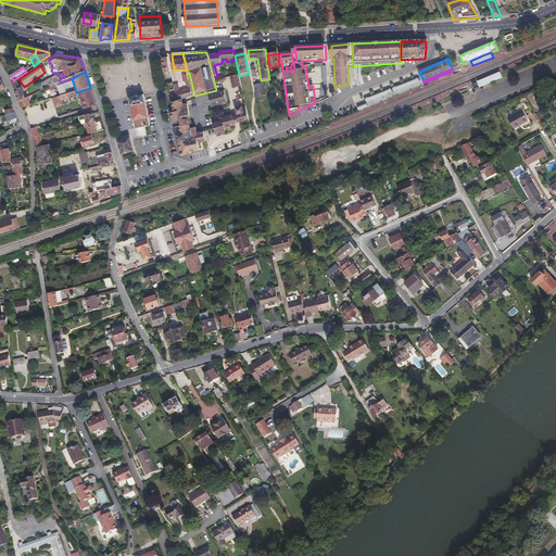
[(500,72),(477,81),(479,87),(479,88),(503,78),(501,73),(500,72)]
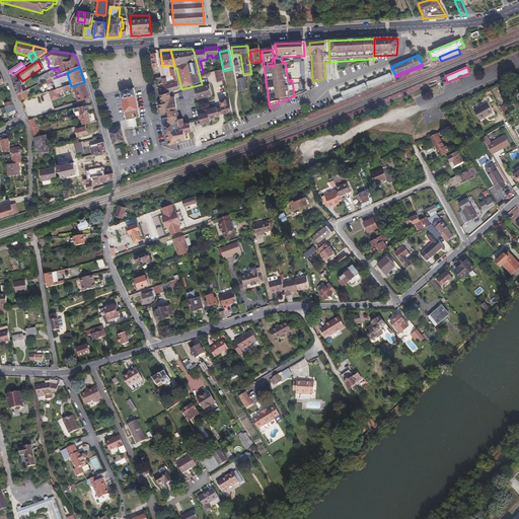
[(223,70),(216,72),(218,83),(225,81),(223,71),(223,70)]
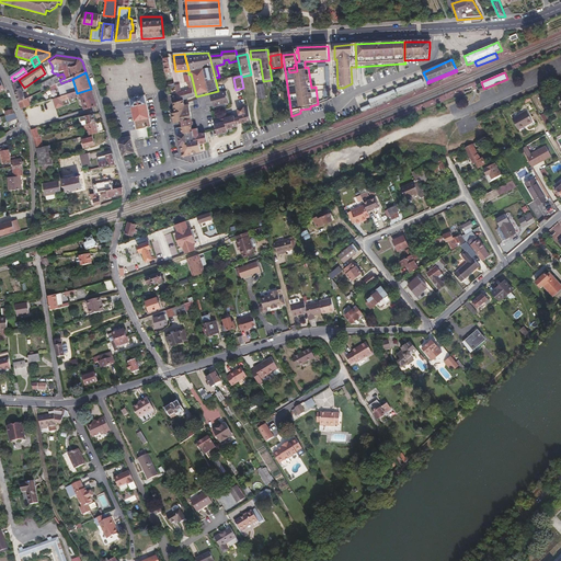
[(44,89),(45,91),(60,84),(57,79),(45,84),(47,88),(44,89)]
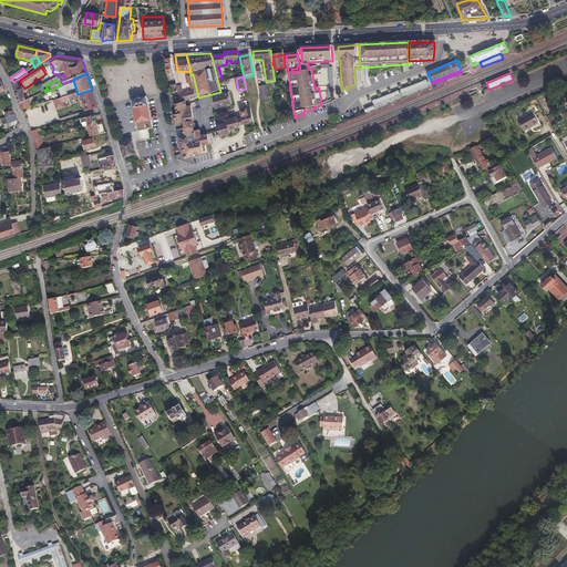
[(266,82),(259,84),(261,95),(268,94),(266,82)]
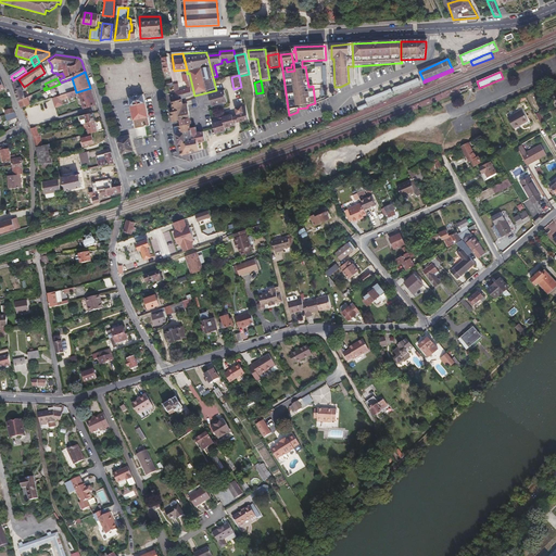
[(19,88),(16,81),(12,85),(19,103),(24,100),(20,87),(19,88)]
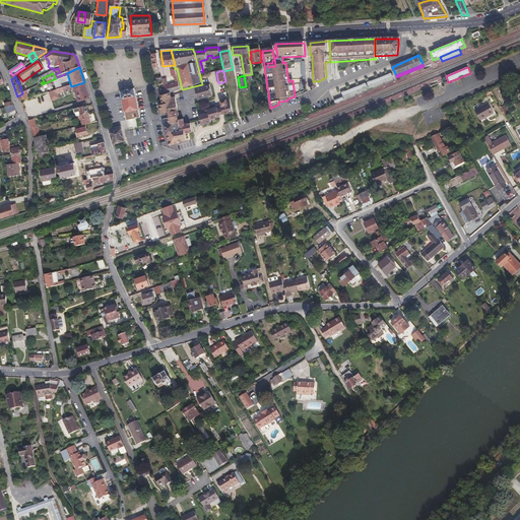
[(54,83),(56,91),(71,86),(68,76),(54,83)]
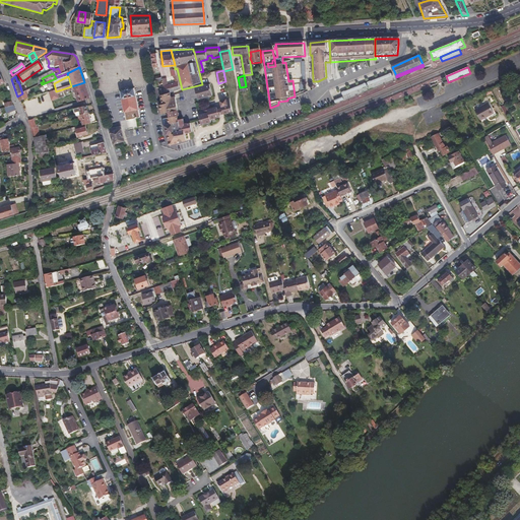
[(52,92),(55,101),(59,99),(58,94),(73,90),(77,103),(89,100),(84,82),(71,86),(56,91),(52,92)]
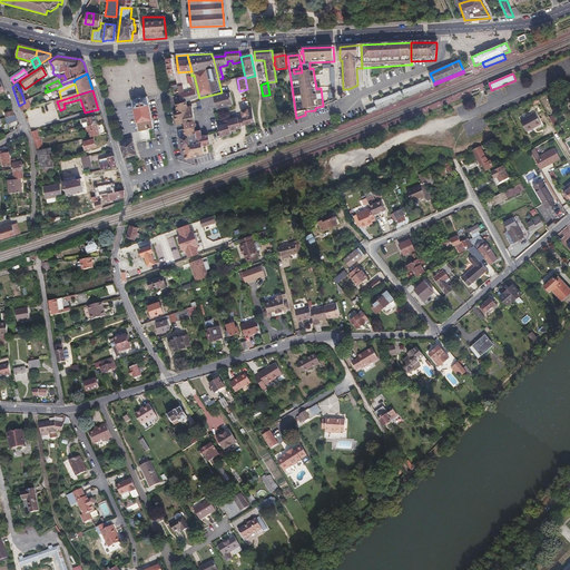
[(196,92),(184,95),(179,96),(180,105),(187,104),(197,100),(197,98),(196,92)]
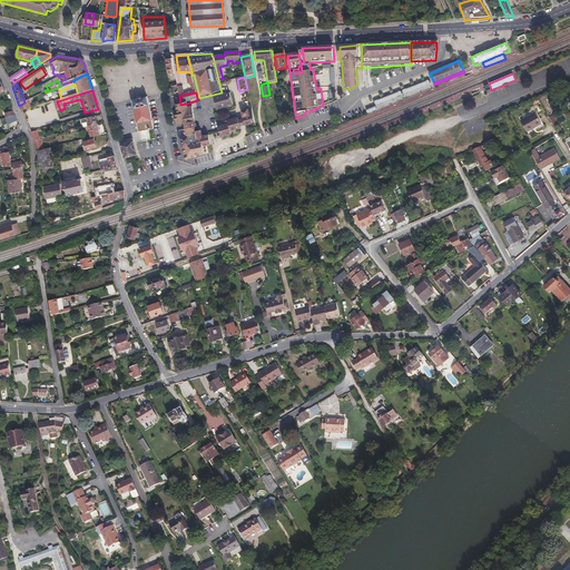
[(235,92),(214,98),(217,110),(237,105),(235,92)]
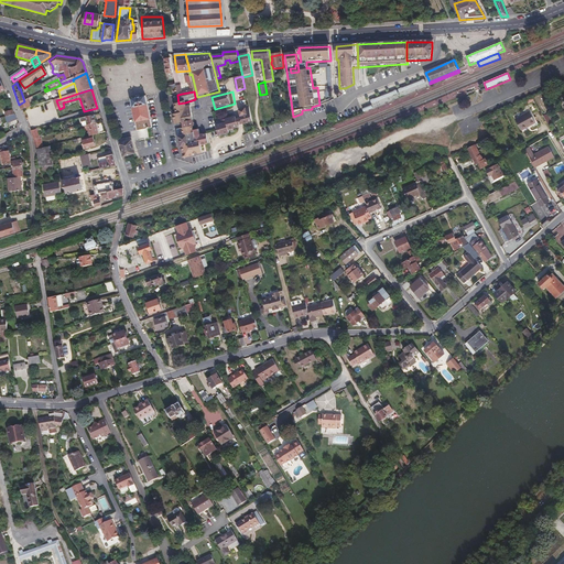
[(131,100),(138,132),(143,131),(152,129),(145,97),(139,99),(131,100)]
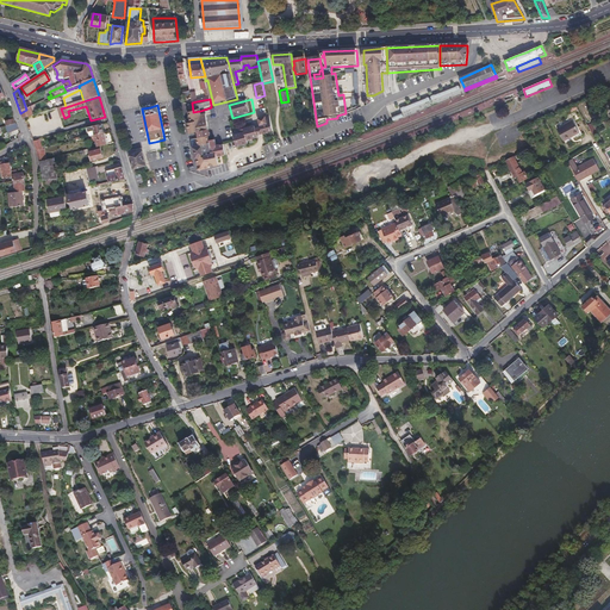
[(36,112),(33,106),(26,110),(20,113),(23,120),(32,117),(31,114),(36,112)]
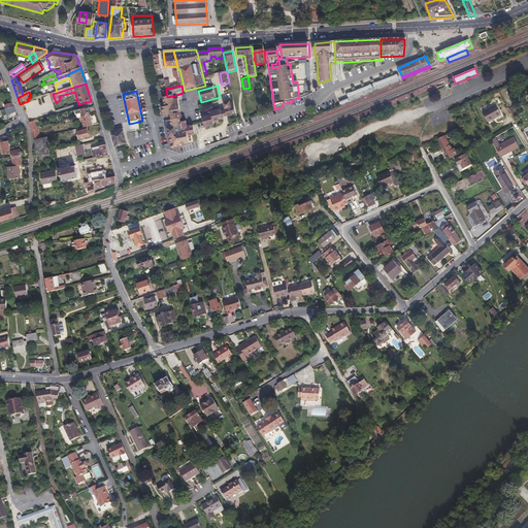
[(173,97),(173,96),(167,97),(163,98),(163,99),(164,103),(165,107),(162,107),(164,118),(171,116),(182,113),(178,100),(174,101),(173,100),(173,97)]
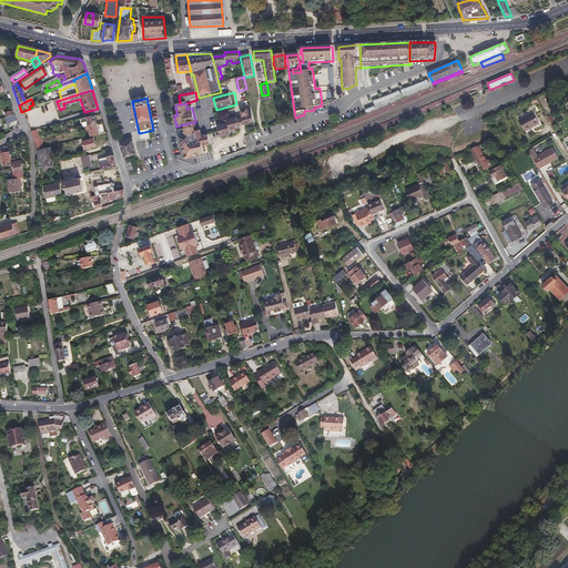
[(243,119),(244,124),(254,123),(253,121),(252,115),(249,115),(247,110),(241,111),(243,119)]
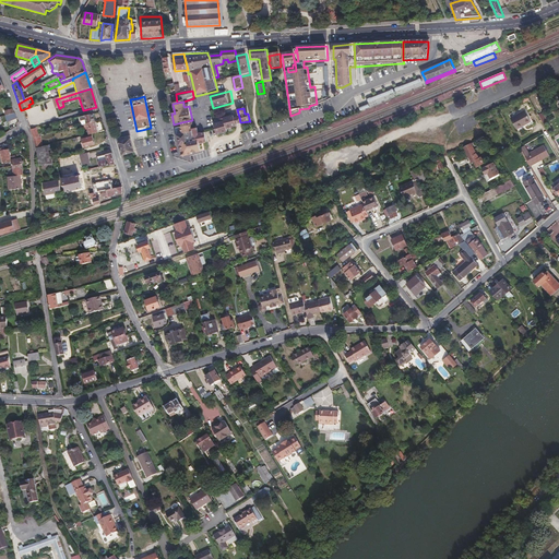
[(525,114),(511,121),(516,132),(532,125),(525,114)]
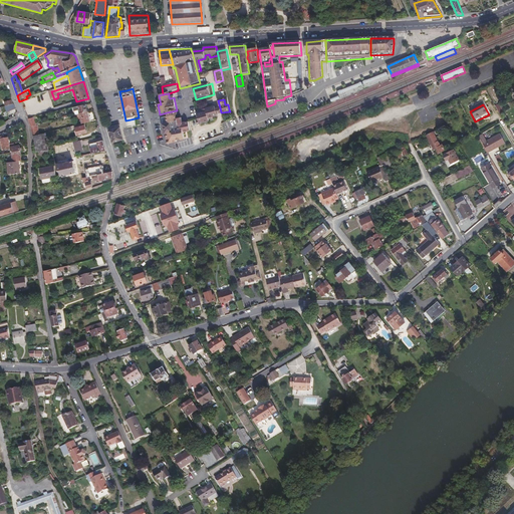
[(85,105),(72,108),(73,112),(78,111),(79,115),(86,113),(85,105)]
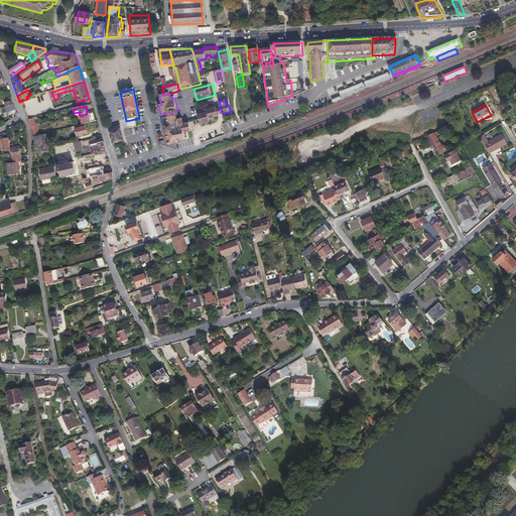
[(207,113),(198,115),(199,121),(201,124),(210,122),(210,119),(218,117),(217,115),(216,109),(216,108),(206,110),(207,113)]
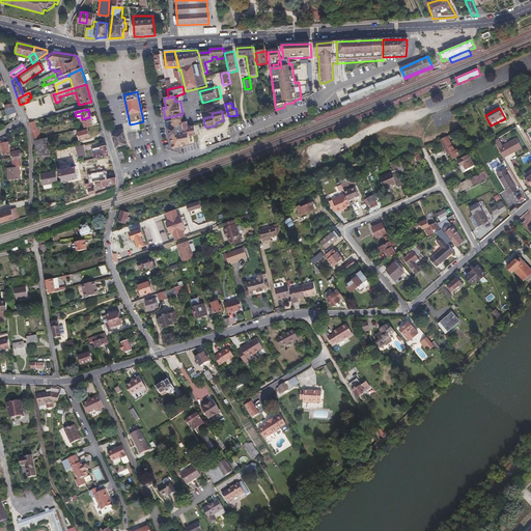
[(89,117),(82,119),(84,129),(86,129),(92,127),(89,117)]
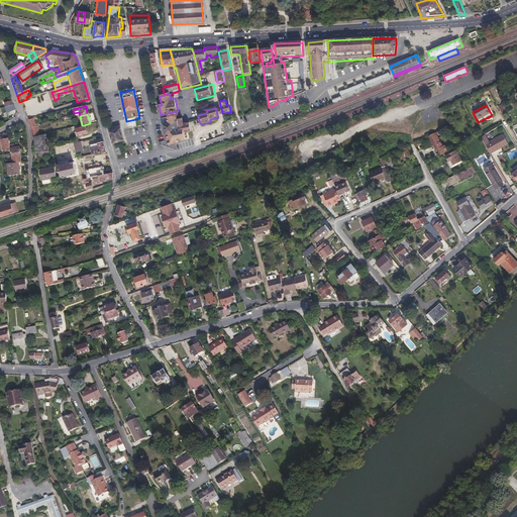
[(192,133),(190,124),(184,125),(183,120),(178,121),(177,117),(169,118),(168,119),(169,125),(164,126),(166,137),(167,136),(169,143),(171,145),(178,144),(178,142),(182,141),(182,142),(186,141),(185,134),(192,133)]
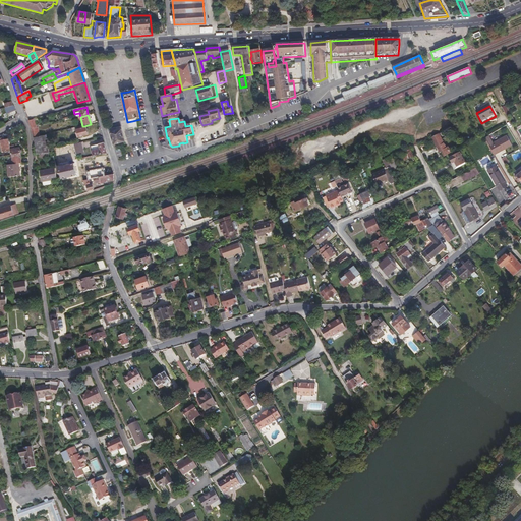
[(37,128),(34,120),(27,122),(31,129),(37,128)]
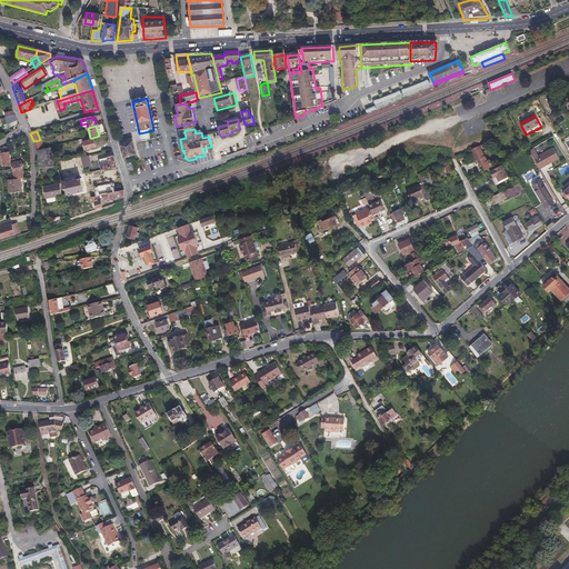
[(96,149),(92,138),(90,138),(87,139),(87,142),(82,143),(82,145),(80,146),(80,147),(82,147),(85,152),(96,149)]
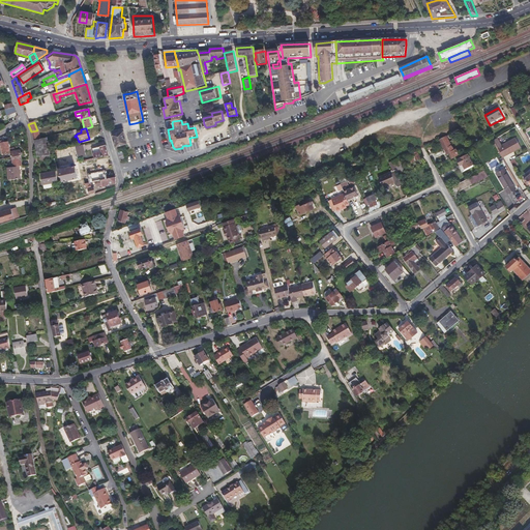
[(118,135),(113,137),(116,149),(127,146),(124,134),(118,135)]
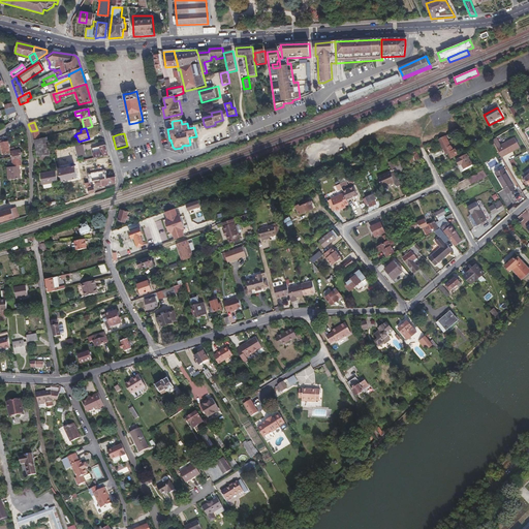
[(49,156),(45,138),(39,139),(33,142),(37,158),(43,157),(49,156)]
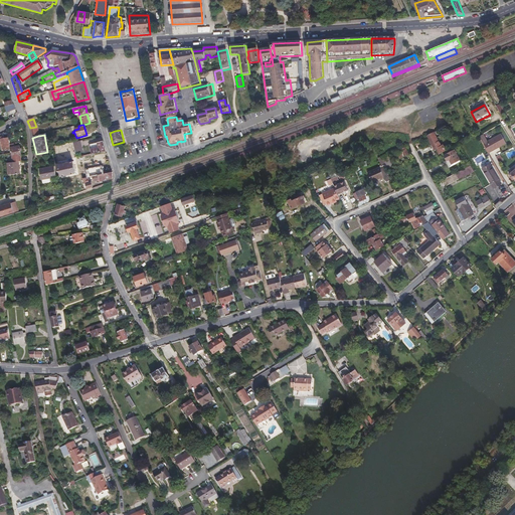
[(446,153),(444,148),(442,149),(437,140),(435,135),(427,138),(435,153),(438,152),(440,156),(446,153)]
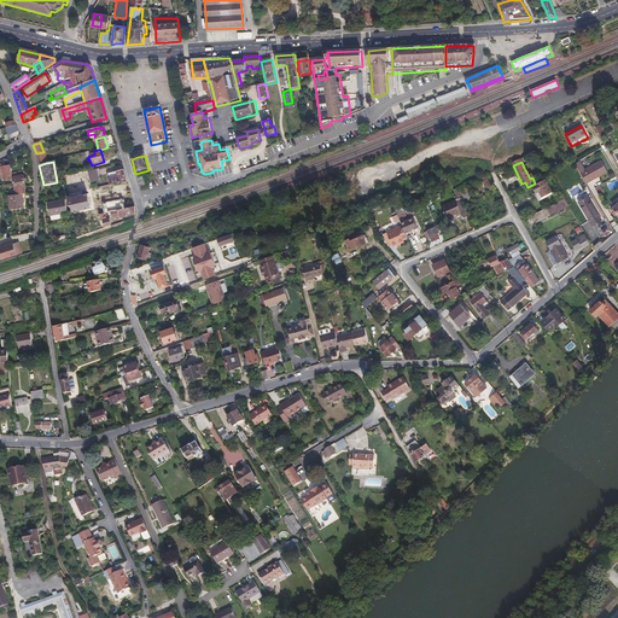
[(583,170),(579,164),(575,167),(581,176),(586,174),(583,170)]
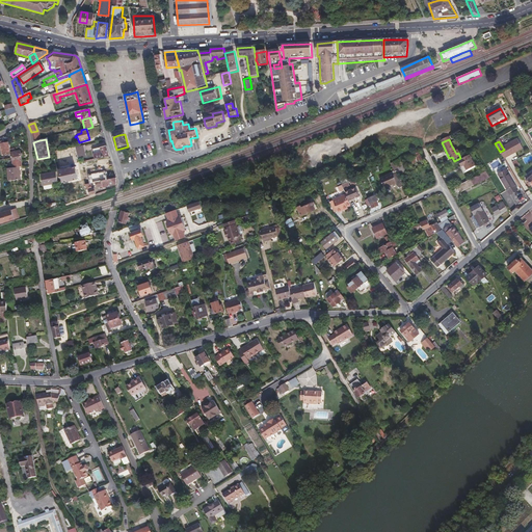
[(517,141),(512,144),(504,150),(500,152),(505,161),(523,151),(517,141)]
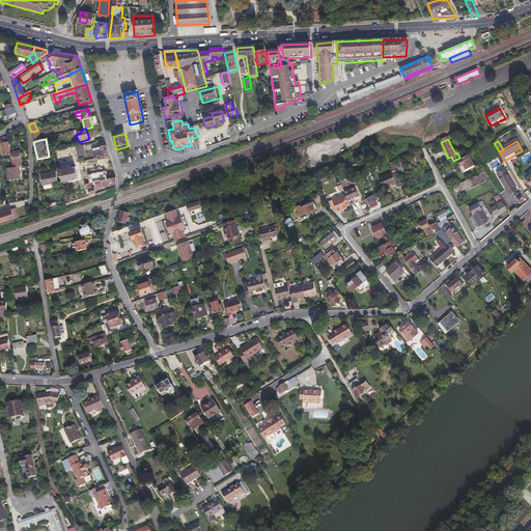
[(8,143),(0,144),(0,146),(2,156),(9,155),(8,143)]
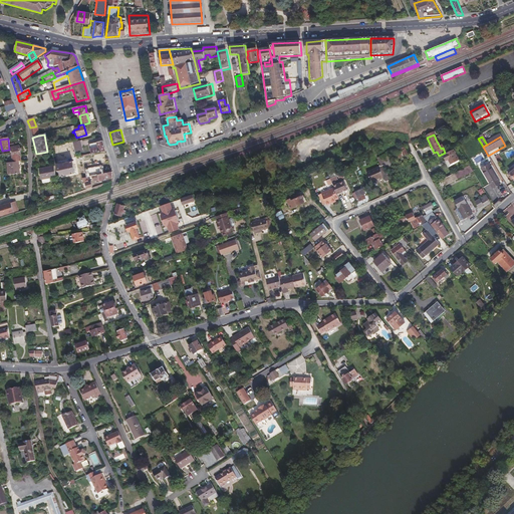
[(83,157),(83,156),(79,142),(72,143),(75,159),(83,157)]
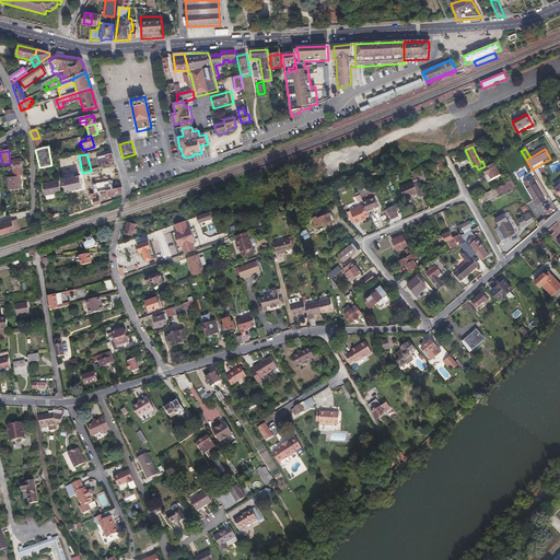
[(97,159),(100,170),(115,166),(112,155),(97,159)]
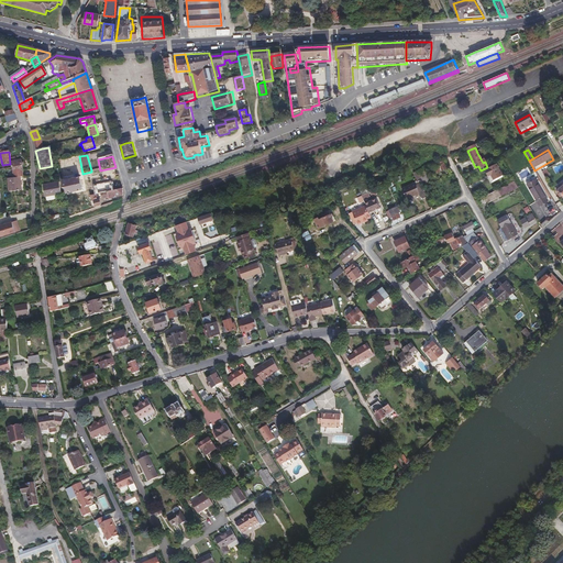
[(21,161),(11,163),(14,179),(19,178),(22,178),(22,172),(23,172),(21,161)]
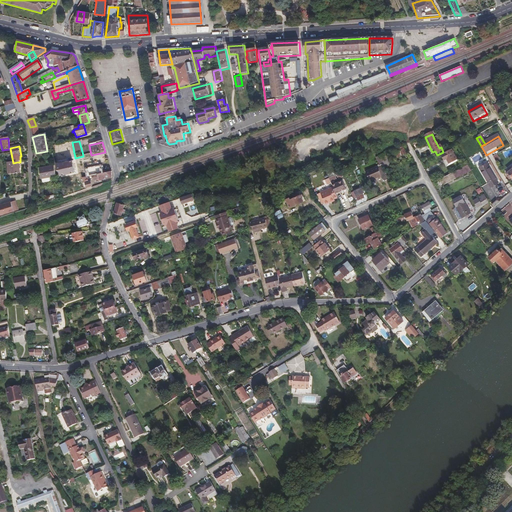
[(402,148),(393,152),(397,160),(406,156),(402,148)]
